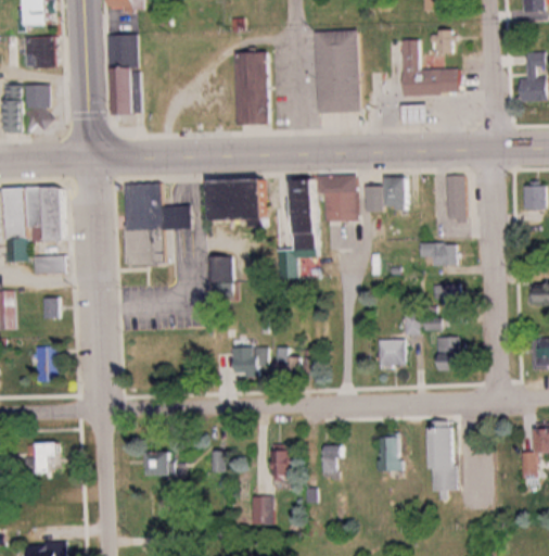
[(28,0),(28,26),(53,26),(52,0),(28,0)]
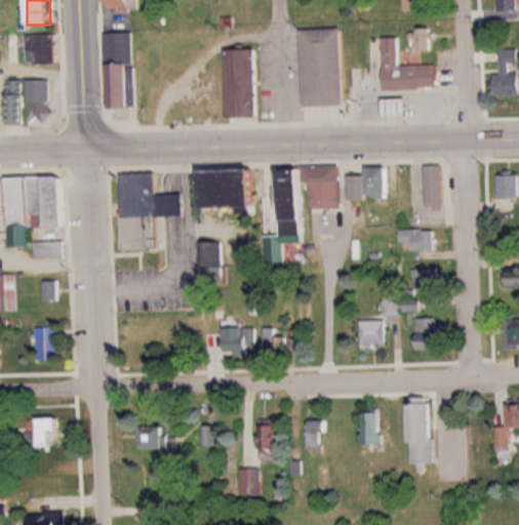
[(104,0),(105,9),(135,9),(134,0),(104,0)]
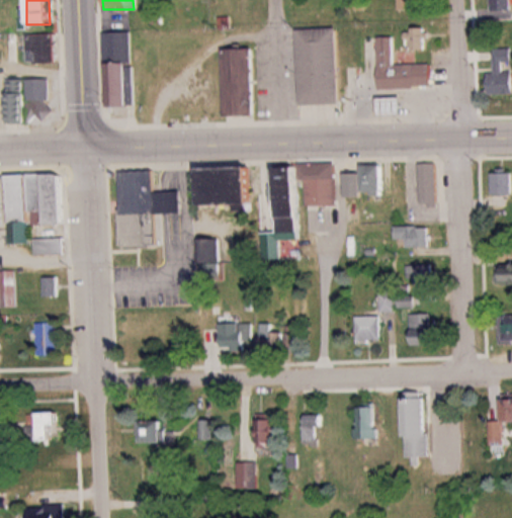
[(394,0),(394,10),(416,10),(416,0),(394,0)]
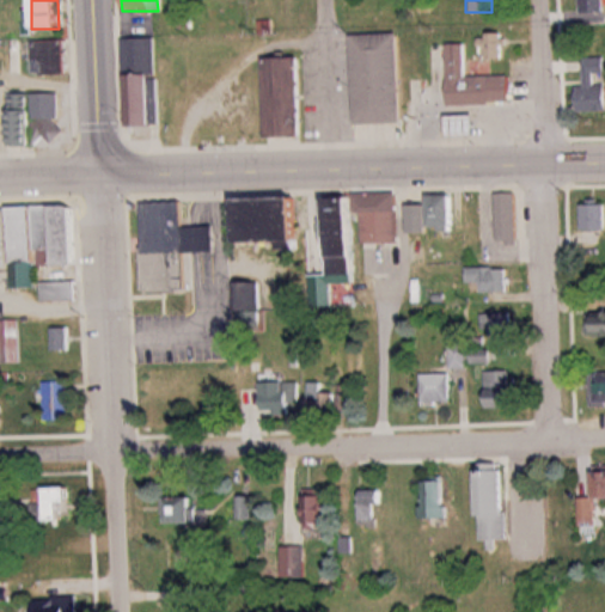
[(599,0),(574,0),(575,14),(599,14),(599,0)]
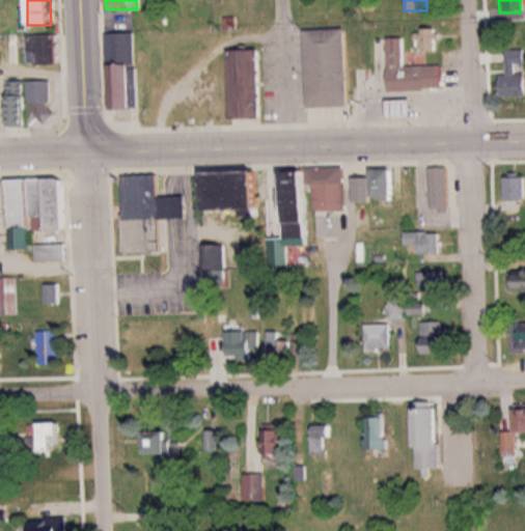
[(344,29),(302,30),(304,108),(346,107),(344,29)]
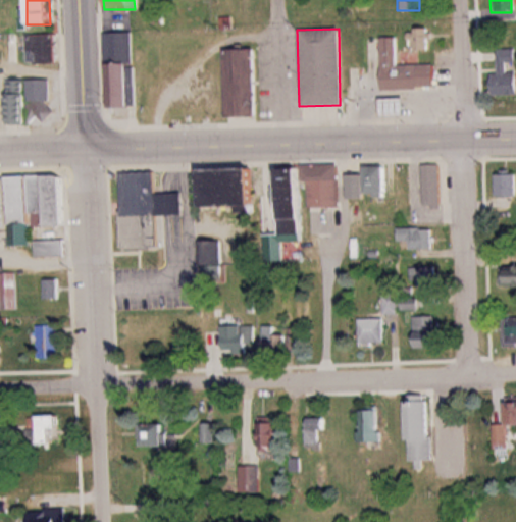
[(406,51),(426,51),(426,29),(406,29),(406,51)]
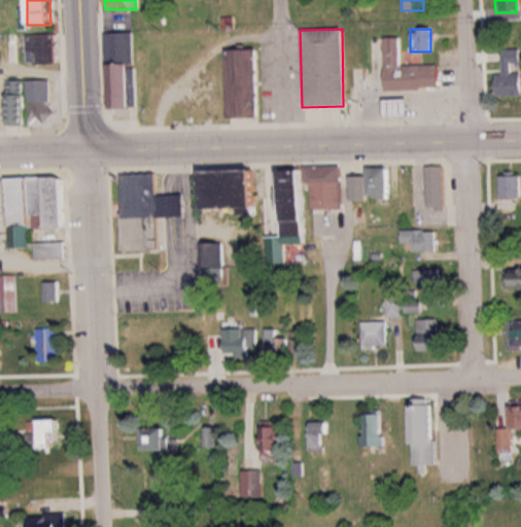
[(103,33),(104,109),(133,108),(131,33),(103,33)]
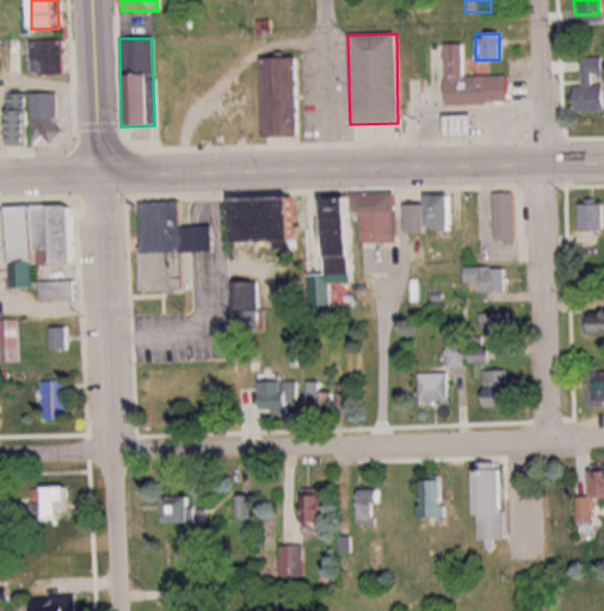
[(28,42),(28,75),(61,75),(61,42),(28,42)]
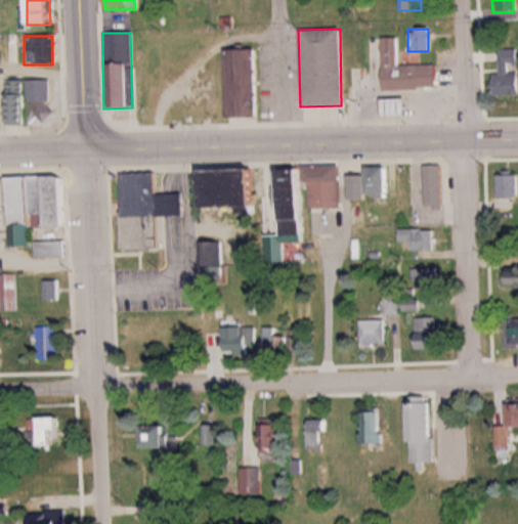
[(416,85),(416,88),(379,89),(378,37),(394,37),(395,64),(432,64),(433,85),(416,85)]
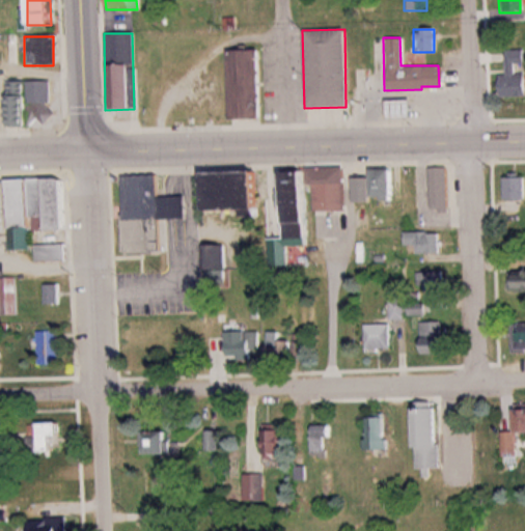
[(227,119),(257,118),(257,51),(226,51),(227,119)]
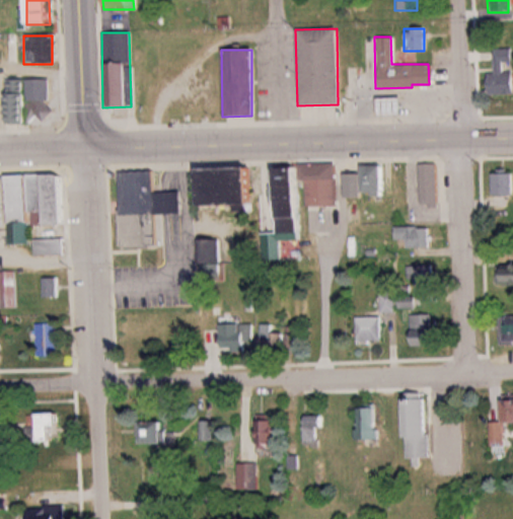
[(512,95),(512,50),(491,50),(491,74),(485,74),(485,95),(512,95)]
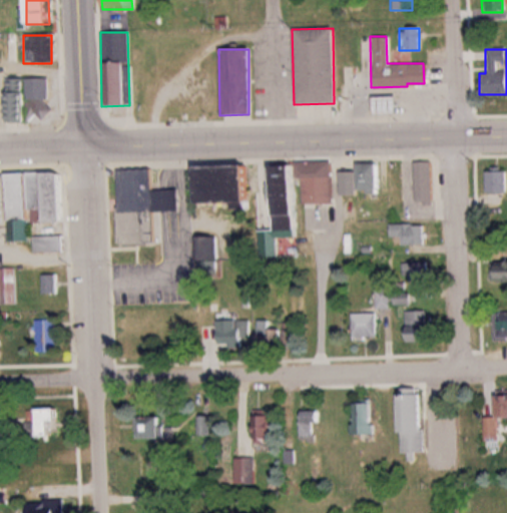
[(47,120),(47,78),(7,79),(7,120),(47,120)]
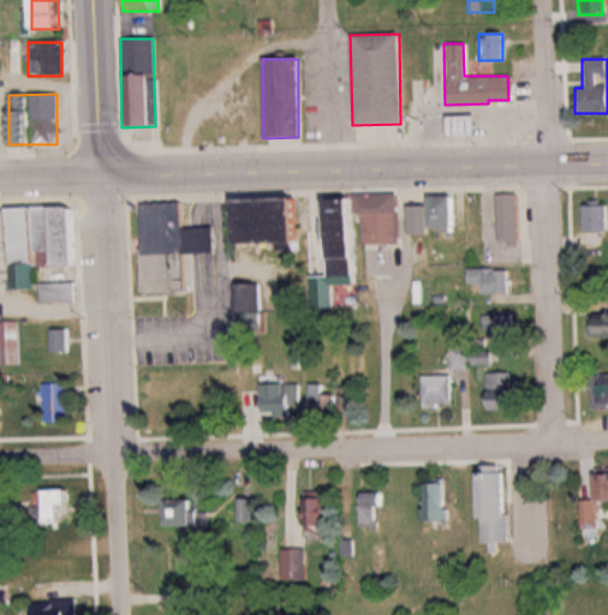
[(393,195),(357,195),(357,246),(393,246),(393,195)]
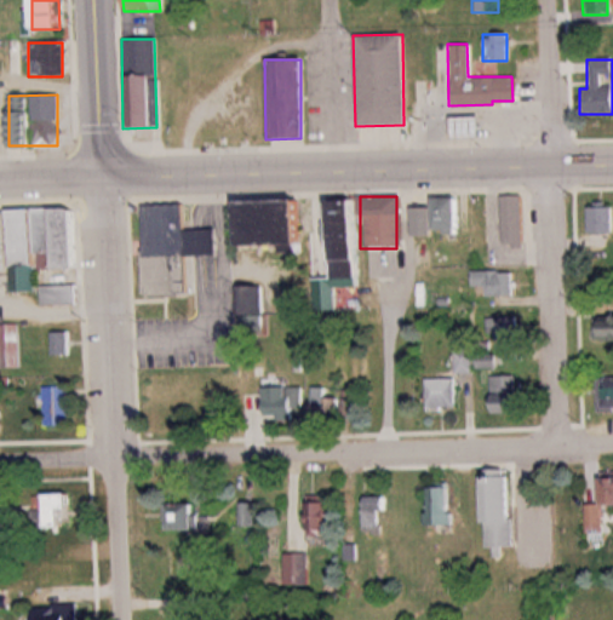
[(517,196),(498,196),(498,248),(517,248),(517,196)]
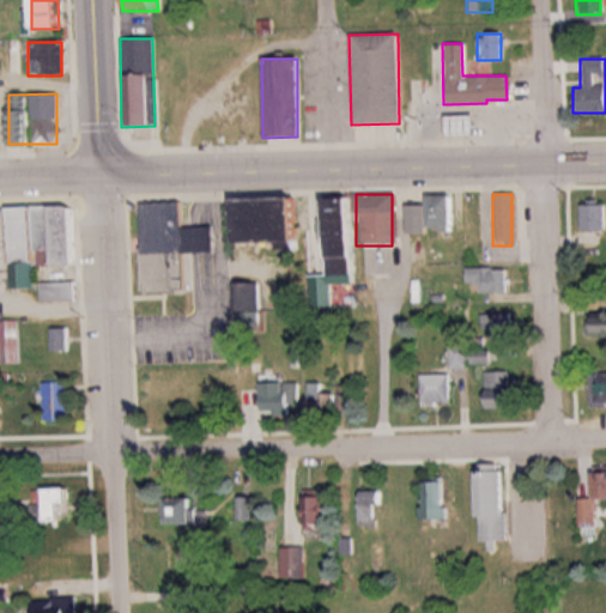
[(405,234),(450,234),(450,196),(425,196),(425,206),(405,206),(405,234)]
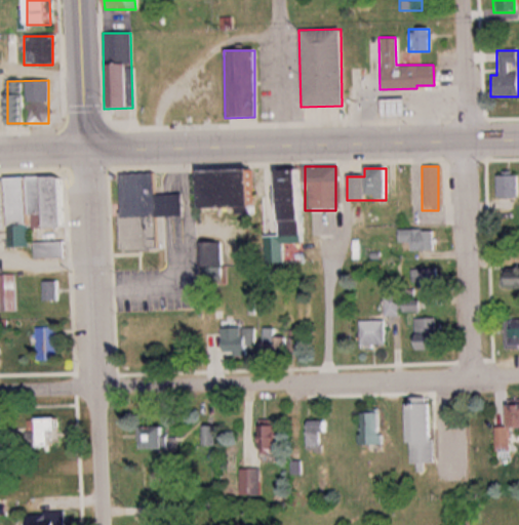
[(203,209),(232,208),(232,213),(253,213),(253,170),(203,171),(203,209)]
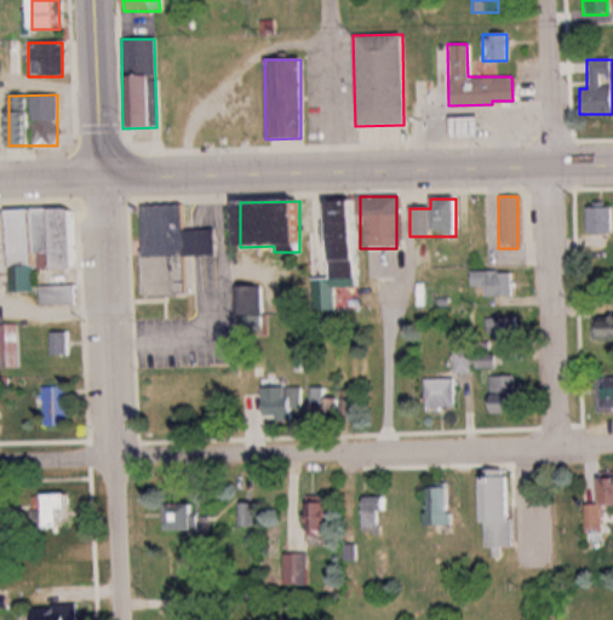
[(354,201),(324,201),(325,283),(355,283),(354,201)]
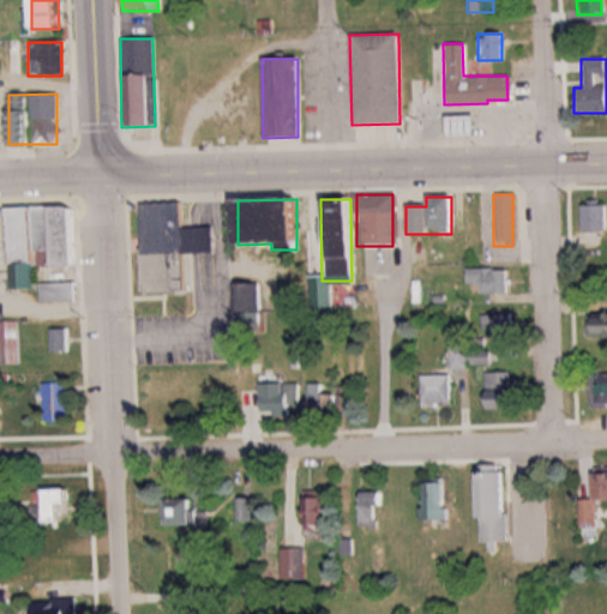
[(139,294),(184,293),(184,252),(210,252),(210,229),(180,230),(180,203),(139,203),(139,294)]
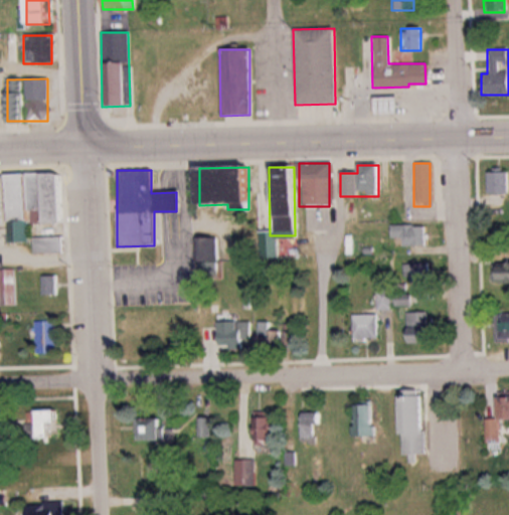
[(506,194),(506,172),(486,172),(486,194),(506,194)]
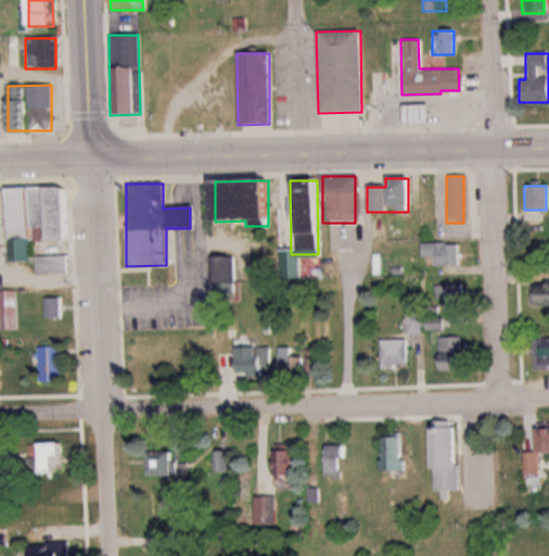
[(0,254),(8,254),(8,263),(32,263),(30,241),(66,240),(65,188),(0,189),(0,254)]
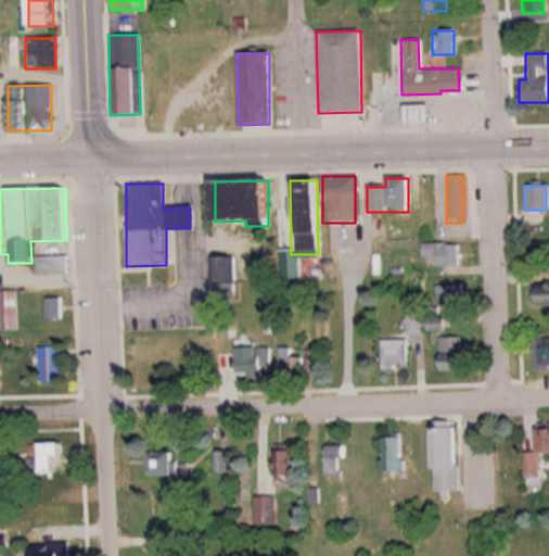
[(456,266),(456,243),(419,243),(419,266),(456,266)]
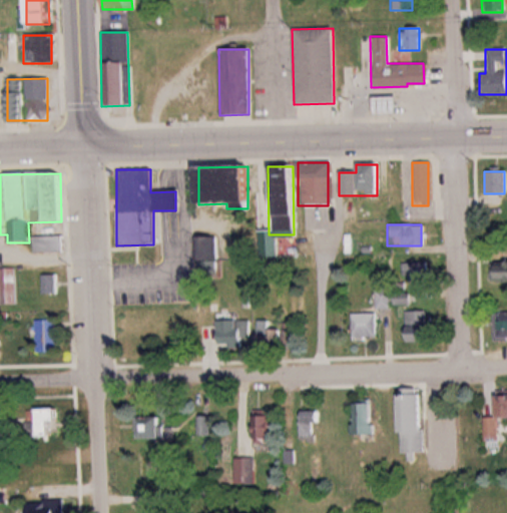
[(31,253),(60,253),(60,236),(31,236),(31,253)]
